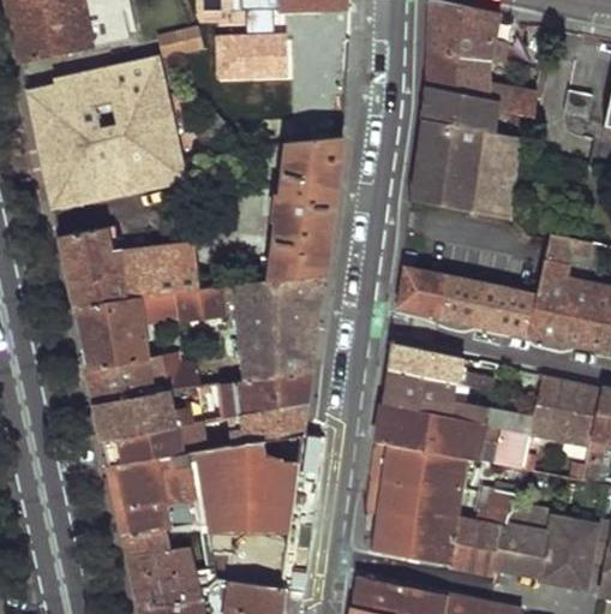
[(6,0),(13,34),(21,64),(127,42),(118,0),(6,0)]
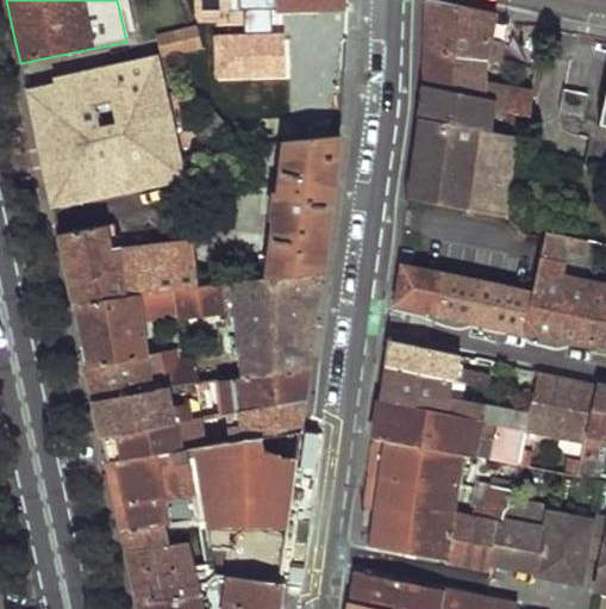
[(426,26),(425,48),(503,63),(510,25),(492,20),(493,14),(435,1),(426,10),(426,26)]
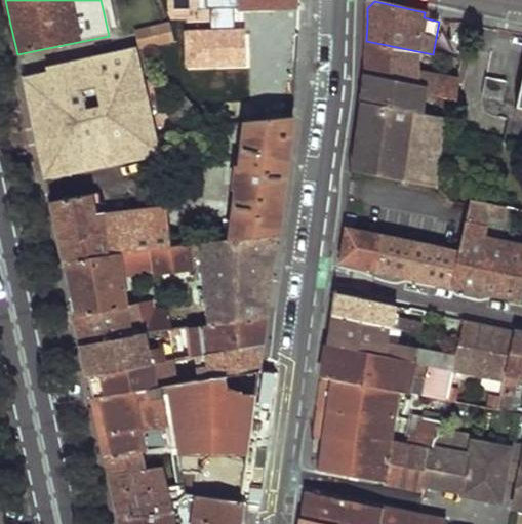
[(168,22),(132,30),(136,51),(143,49),(176,43),(168,22)]
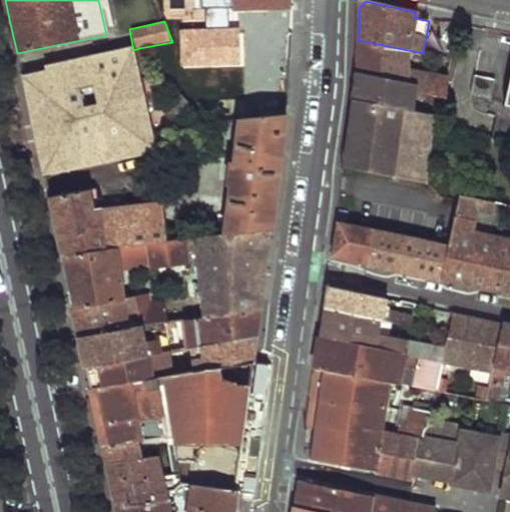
[(198,35),(202,51),(203,56),(210,54),(218,53),(235,49),(231,28),(198,35)]
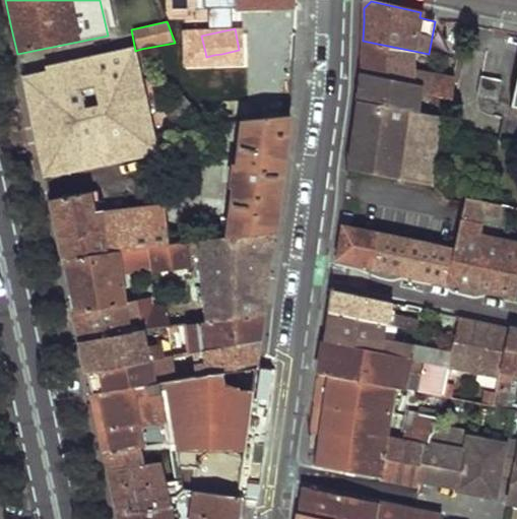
[(179,41),(182,57),(205,52),(201,36),(179,41)]
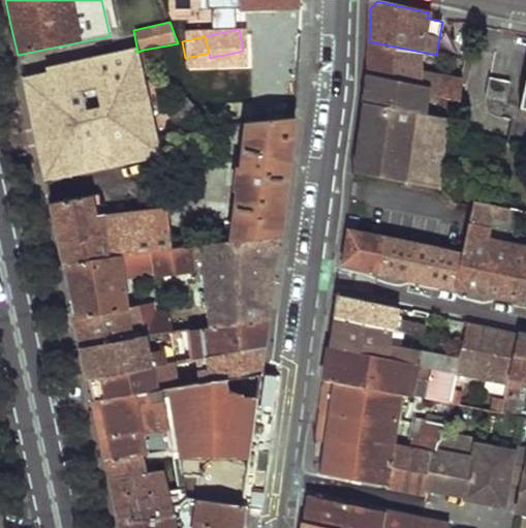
[(369,58),(368,73),(427,86),(425,94),(451,100),(460,102),(463,84),(432,78),(436,55),(369,41),(369,58)]
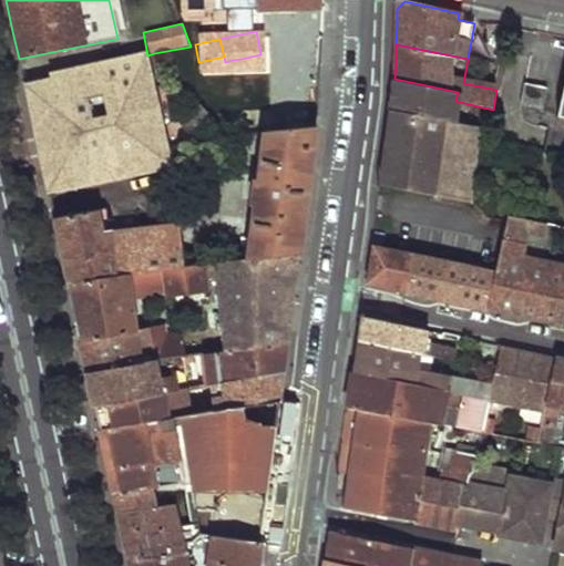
[(24,85),(48,191),(170,166),(167,151),(201,146),(204,139),(201,139),(195,135),(178,120),(154,53),(147,55),(50,74),(51,80),(24,85)]
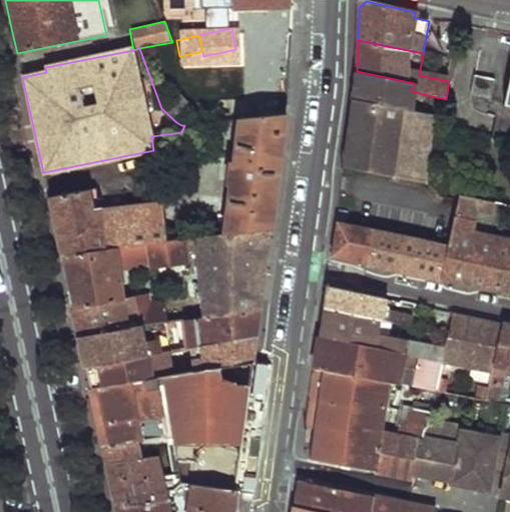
[(210,54),(211,61),(219,59),(218,53),(210,54)]
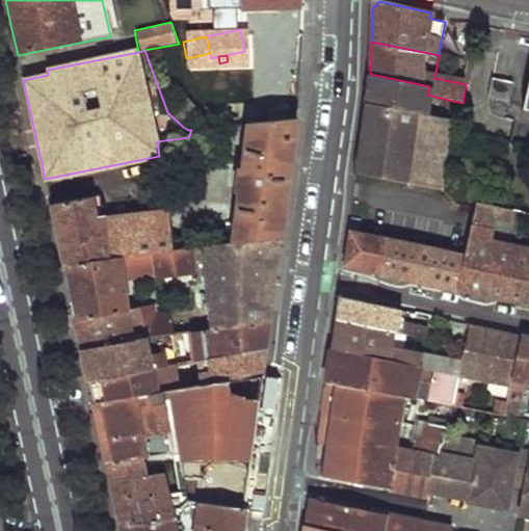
[(359,162),(356,173),(441,189),(453,101),(427,95),(429,86),(370,74),(359,162)]
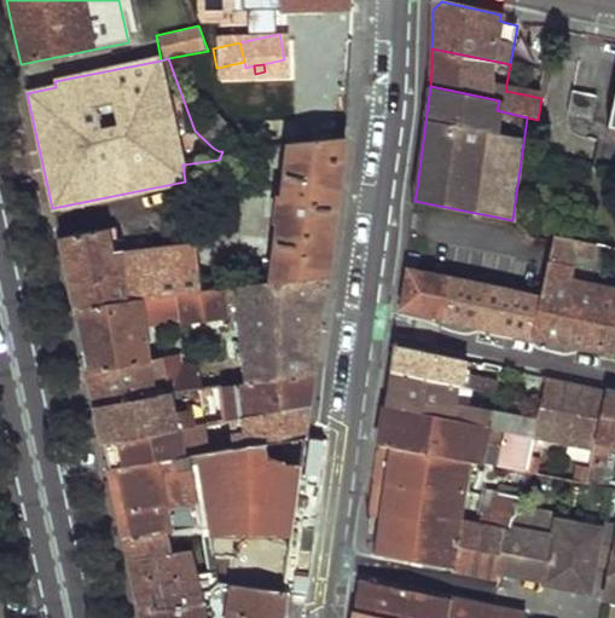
[(570,94),(566,117),(591,122),(596,99),(570,94)]
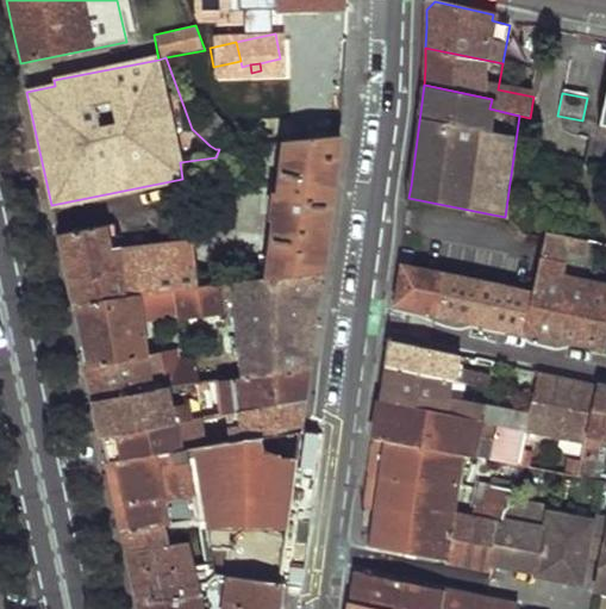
[(192,129),(210,145),(225,130),(207,113),(192,129)]
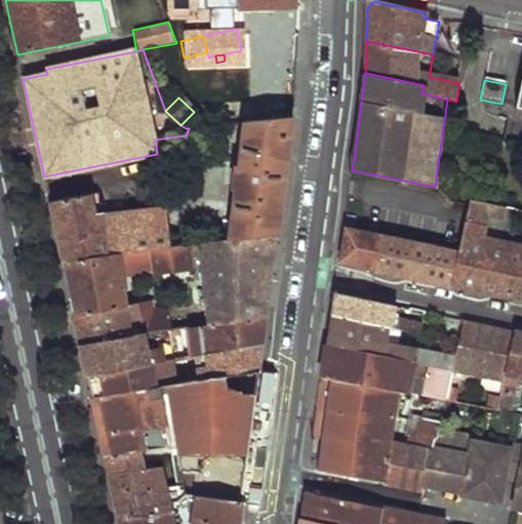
[(233,168),(231,189),(236,190),(230,241),(275,236),(283,179),(291,116),(243,122),(238,169),(233,168)]
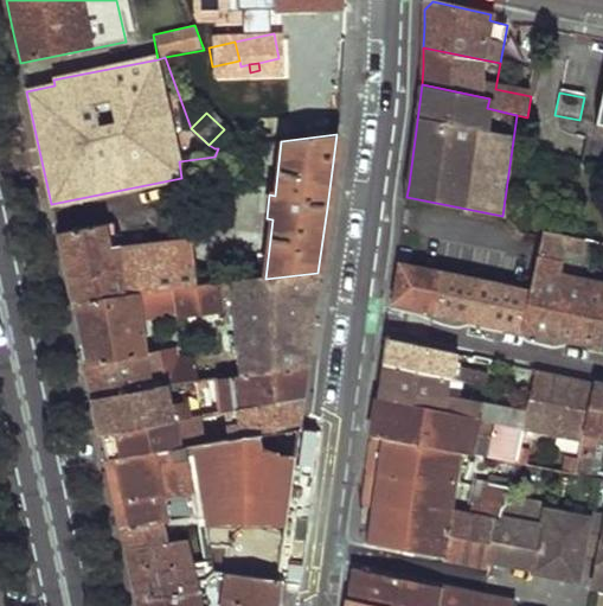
[(57,233),(72,301),(135,293),(143,293),(174,289),(198,286),(191,241),(116,248),(109,249),(107,236),(104,223),(57,233)]
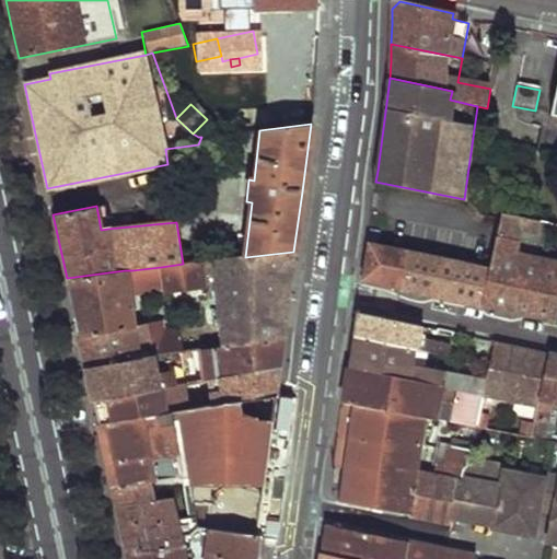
[(556,224),(499,212),(495,237),(515,243),(519,230),(556,237),(556,224)]
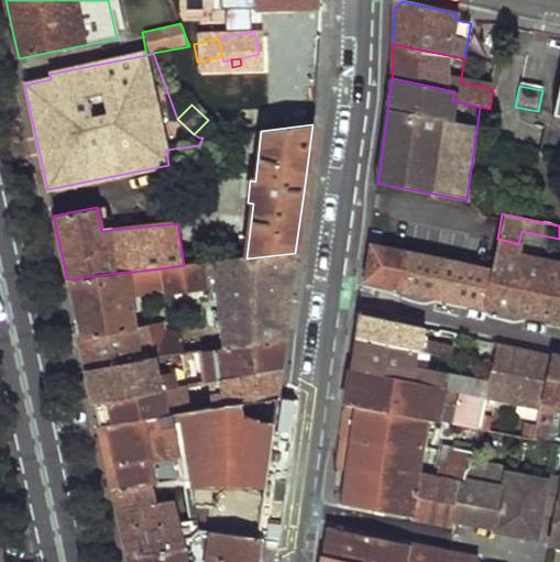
[(99,219),(101,231),(108,230),(106,219),(99,219)]
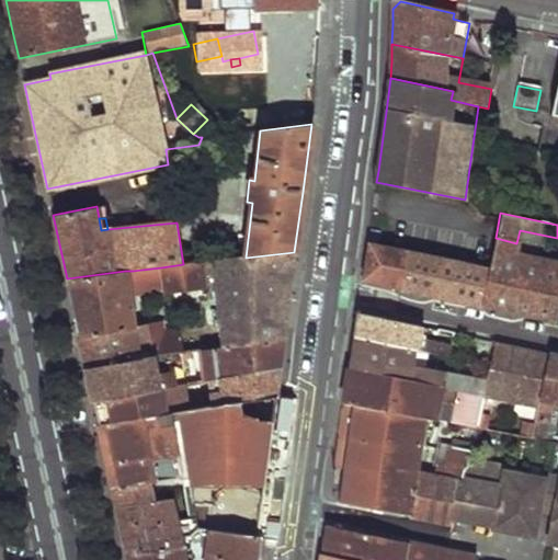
[(496,238),(492,254),(513,259),(516,243),(496,238)]
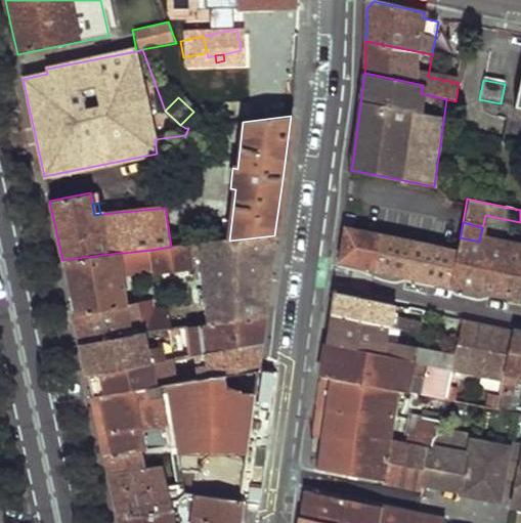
[(343,228),(338,262),(358,266),(374,270),(381,236),(343,228)]
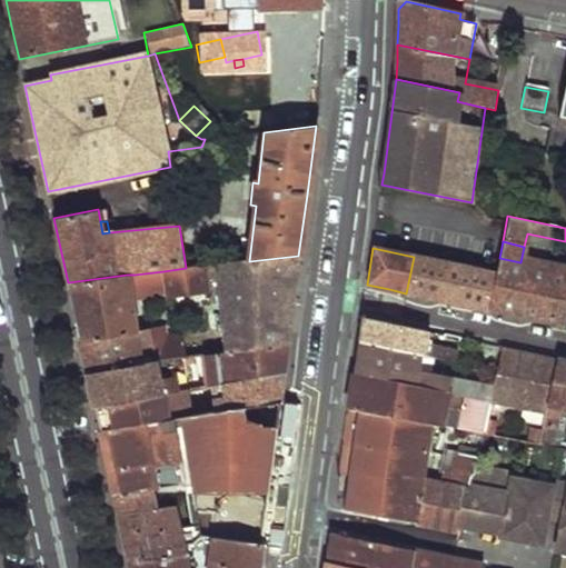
[(214,270),(228,352),(287,345),(293,300),(298,256),(249,261),(186,268),(164,271),(166,281),(169,292),(207,288),(204,270),(214,270)]
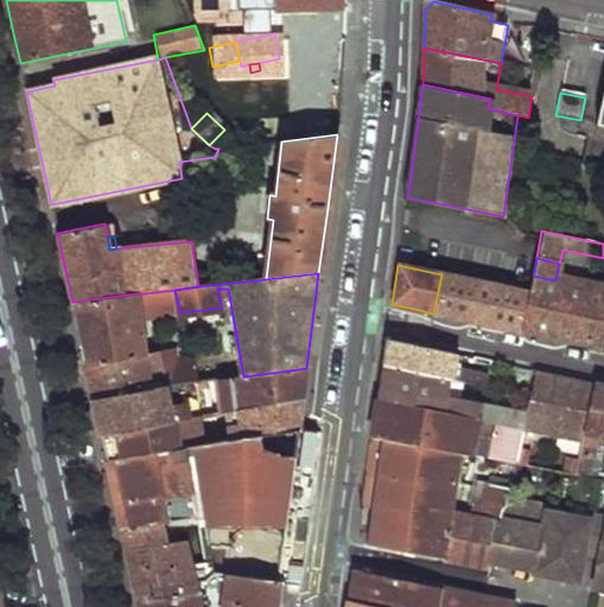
[(442,274),(433,314),(469,321),(520,332),(529,292),(442,274)]
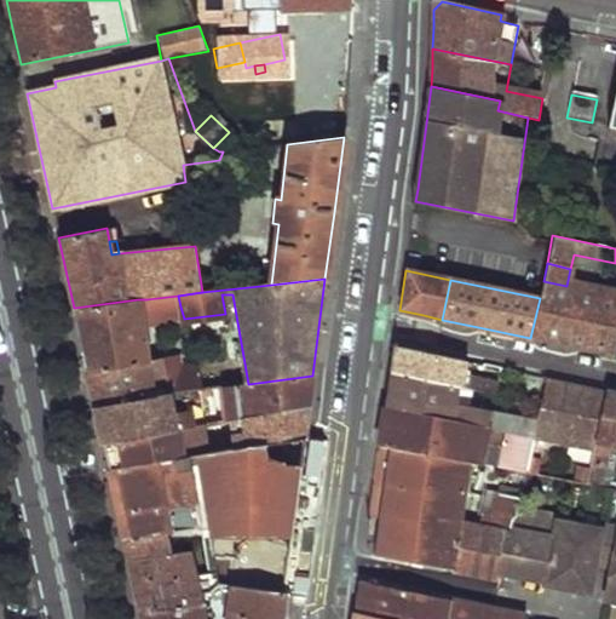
[(540,298),(530,338),(570,347),(609,355),(615,320),(615,296),(566,286),(543,281),(540,298)]
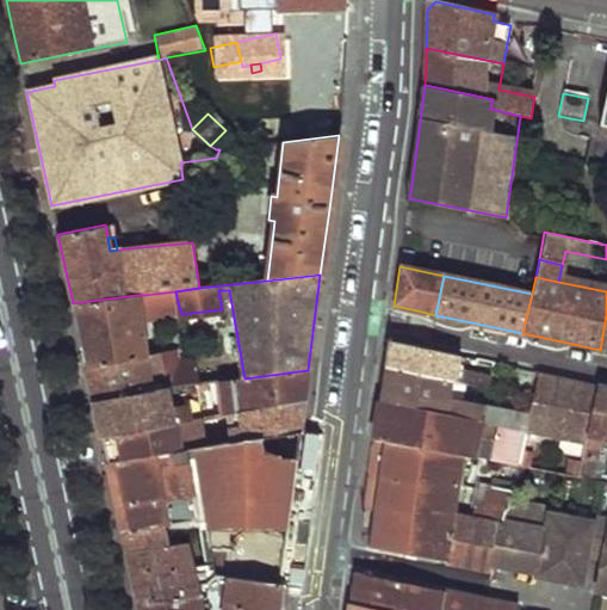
[(144,295),(146,305),(150,308),(161,307),(162,303),(178,302),(175,291),(144,295)]
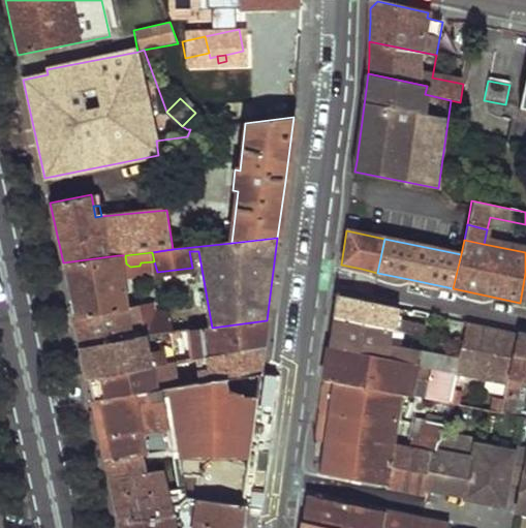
[(63,262),(75,317),(127,308),(118,255),(63,262)]
